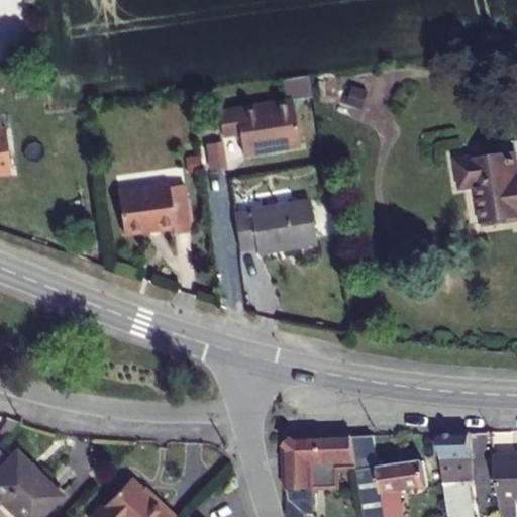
[(290,98),(215,108),(218,126),(230,125),(231,130),(236,129),(239,151),(296,143),(290,98)]
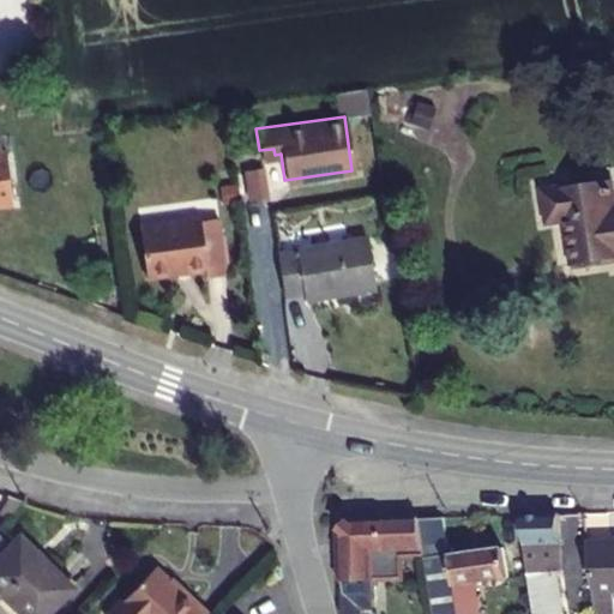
[(0,155),(0,204),(12,204),(6,155),(0,155)]
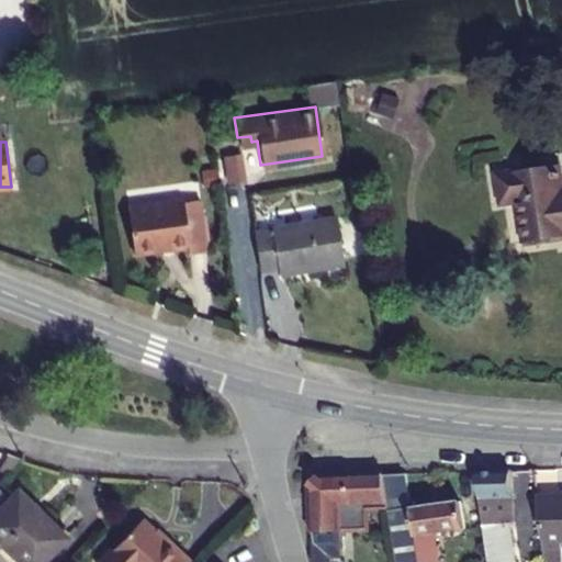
[(521,200),(528,242),(555,237),(555,232),(561,231),(561,189),(559,166),(501,176),(505,202),(521,200)]
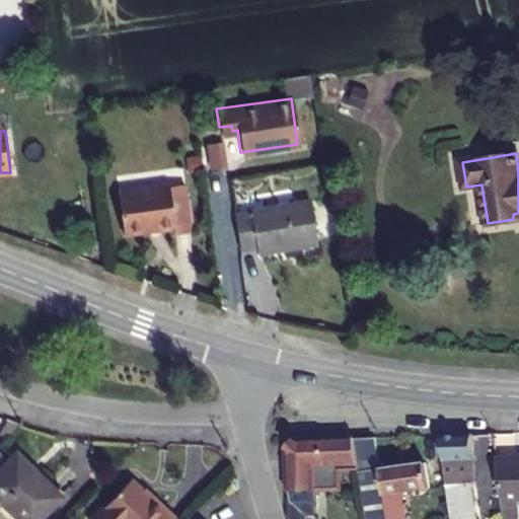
[(121,194),(128,237),(176,229),(176,236),(195,233),(188,187),(170,189),(170,187),(121,194)]
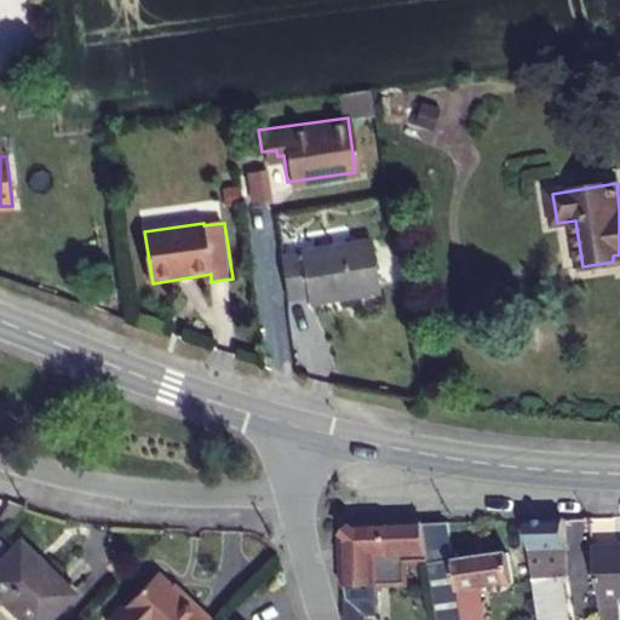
[(283,258),(291,299),(310,296),(311,303),(382,290),(382,283),(405,280),(397,237),(283,258)]
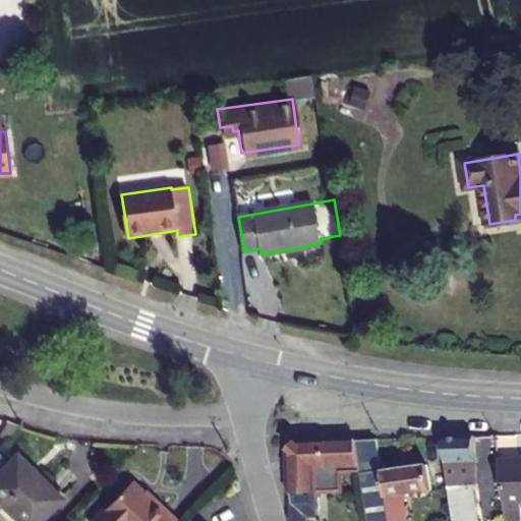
[(453,520),(477,520),(472,483),(479,482),(472,432),(442,437),(453,520)]
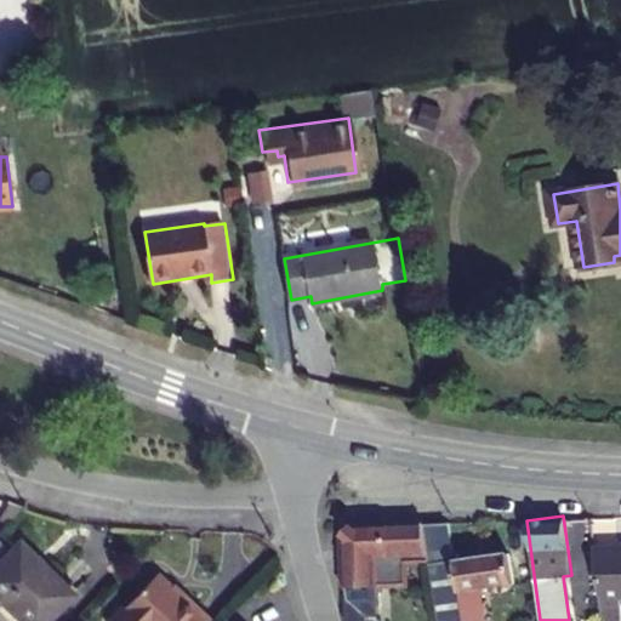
[(449,520),(425,524),(429,562),(438,620),(483,620),(478,588),(513,584),(508,553),(455,562),(449,520)]
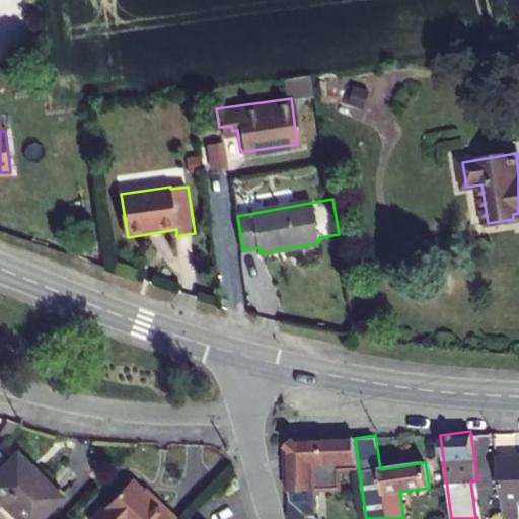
[(359,469),(355,438),(296,440),(288,449),(289,518),(305,518),(303,490),(339,489),(338,469),(359,469)]
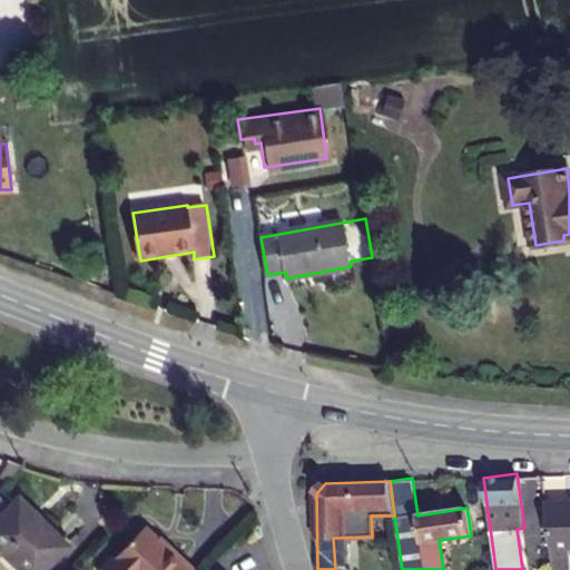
[(0,519),(0,544),(26,569),(41,569),(65,547),(43,527),(47,522),(21,498),(0,519)]
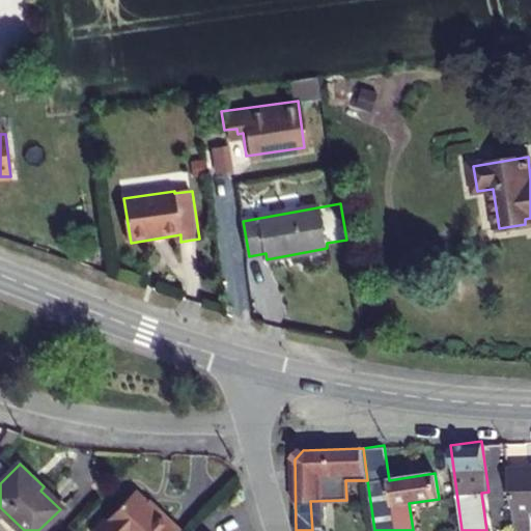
[(530,466),(509,467),(516,521),(530,520),(530,466)]
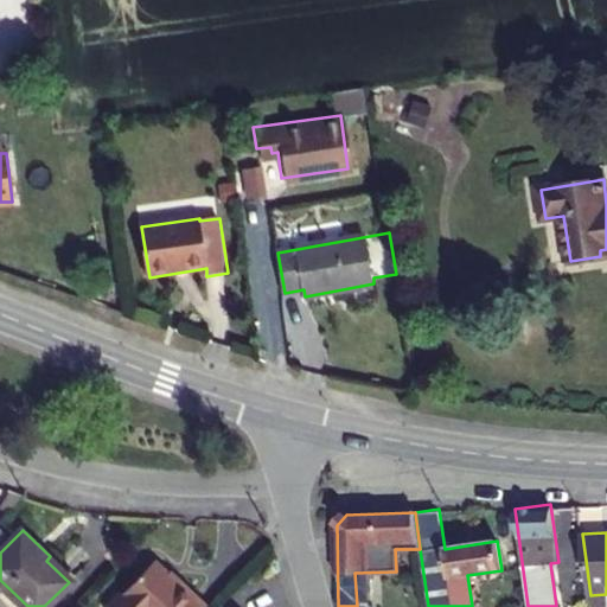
[(180,588),(155,564),(114,606),(205,606),(183,585),(180,588)]
